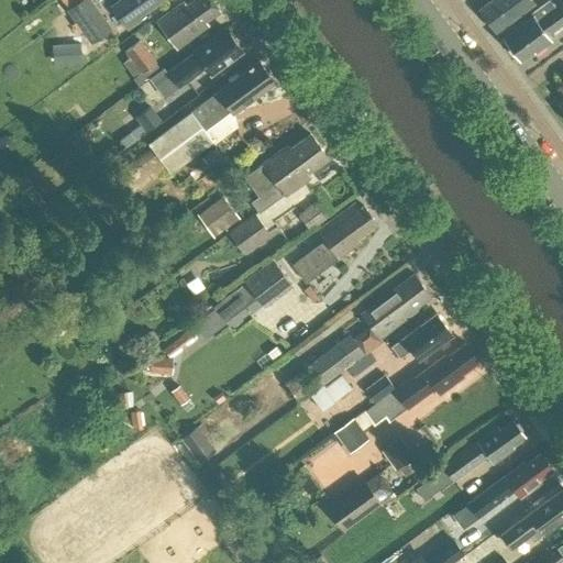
[(89,43),(111,28),(90,0),(77,0),(65,9),(89,43)]
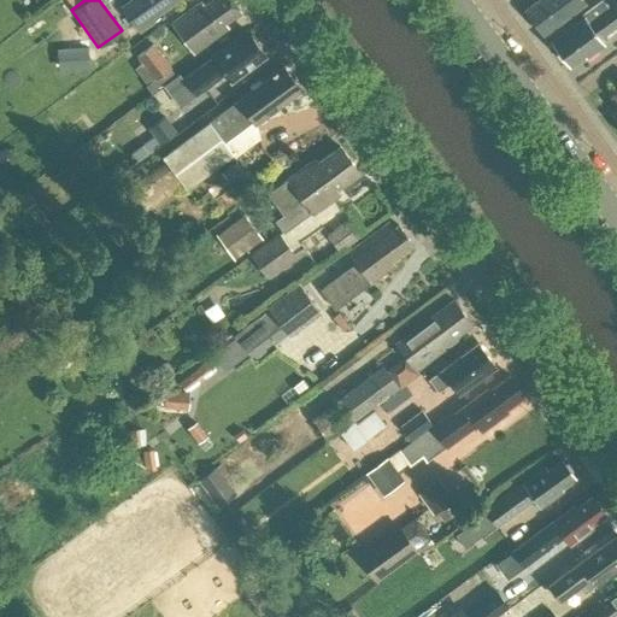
[(133,0),(122,9),(135,28),(151,16),(172,0),(174,1),(175,0),(133,0)]
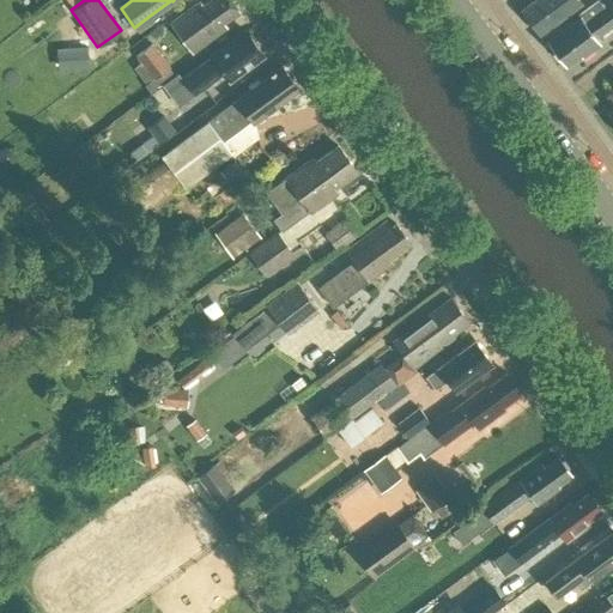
[(223,24),(240,11),(231,0),(208,0),(201,6),(198,1),(168,23),(190,54),(226,28),(223,24)]
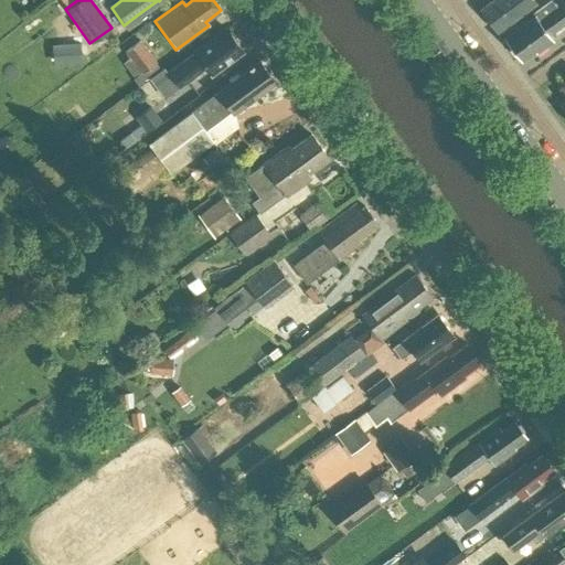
[(535,3),(532,0),(490,0),(479,8),(496,31),(514,18),(515,18),(535,3)]
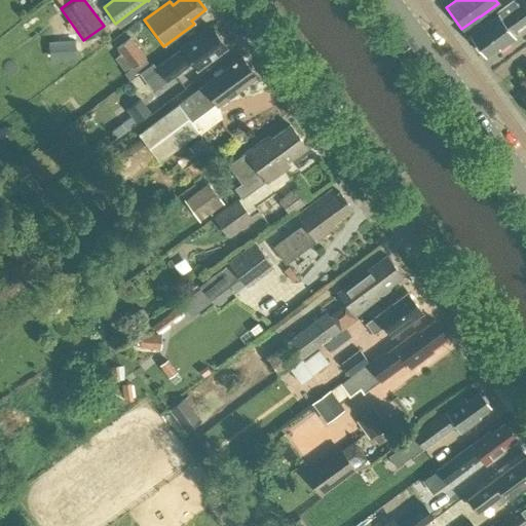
[(525,0),(510,0),(494,11),(497,14),(470,35),(484,54),(496,45),(497,47),(513,36),(510,32),(525,19),(525,0)]
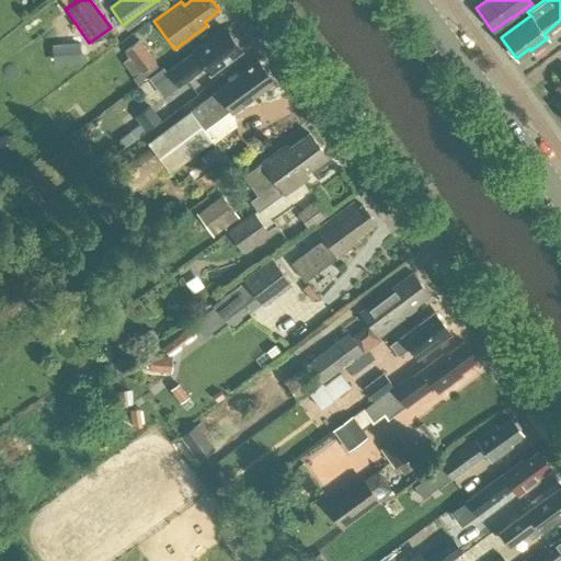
[(221,64),(240,50),(233,39),(233,36),(230,32),(226,31),(224,27),(192,50),(193,52),(168,70),(179,86),(204,67),(209,73),(213,71),(217,71),(221,68),(221,64)]
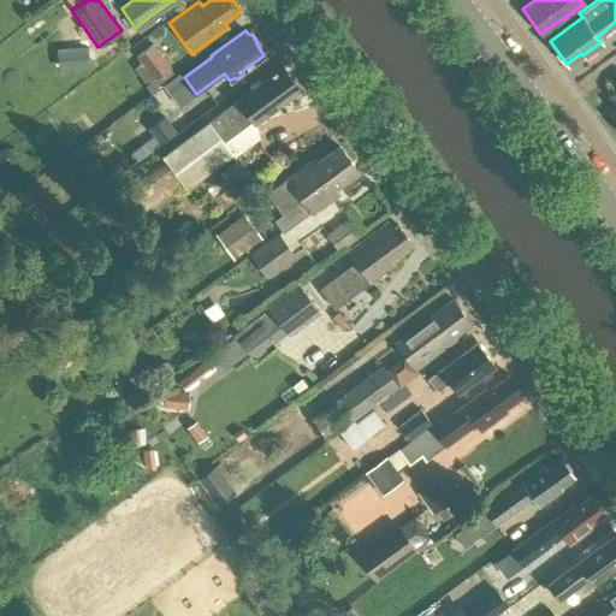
[(146,84),(170,66),(153,43),(135,55),(141,64),(135,69),(146,84)]
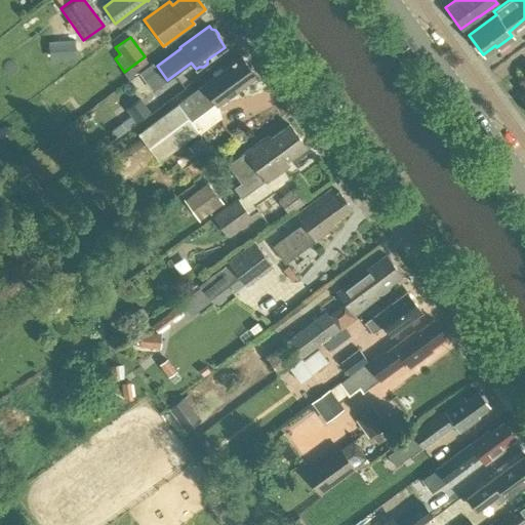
[(49,59),(70,57),(69,40),(48,42),(49,59)]
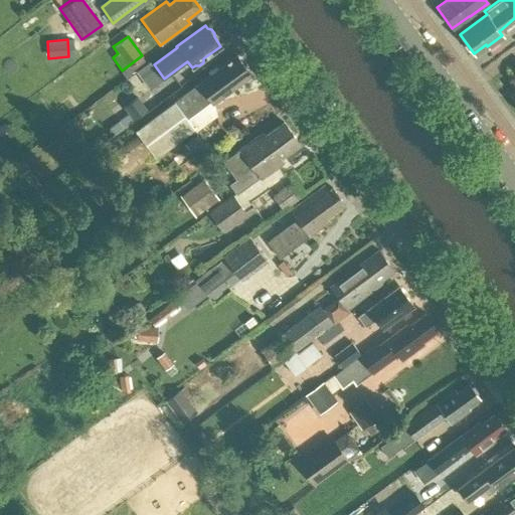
[(213,103),(250,74),(236,55),(231,58),(230,56),(226,59),(227,60),(198,82),(199,83),(136,130),(156,156),(195,127),(186,115),(209,98),(213,103)]
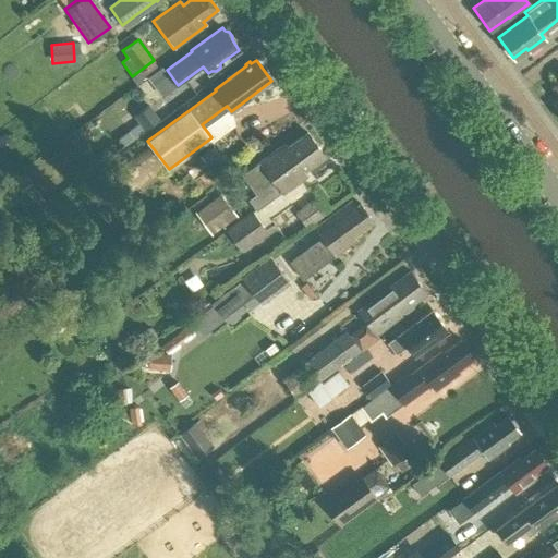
[(149,105),(134,117),(138,123),(119,138),(124,146),(159,119),(149,105)]
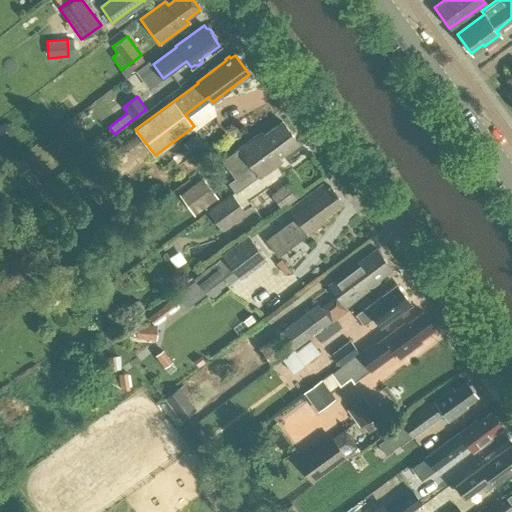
[(281,121),(263,134),(274,149),(234,178),(227,183),(235,193),(258,176),(258,177),(282,159),(280,156),(298,143),(281,121)]
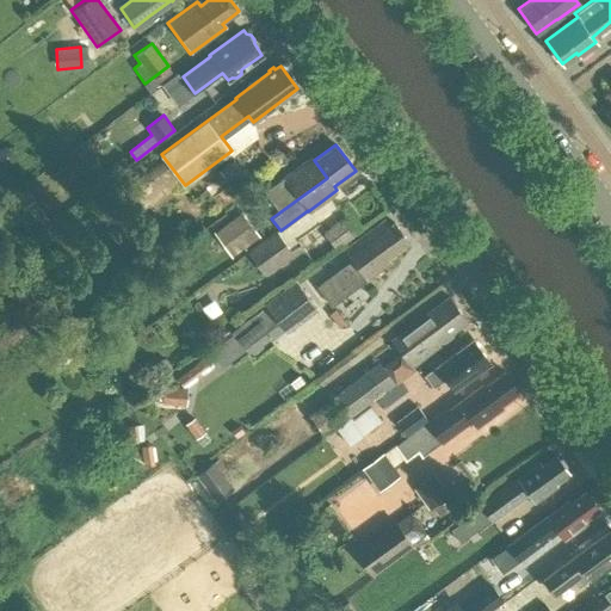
[(327,178),(314,160),(312,156),(284,177),(264,191),(279,213),(327,178)]
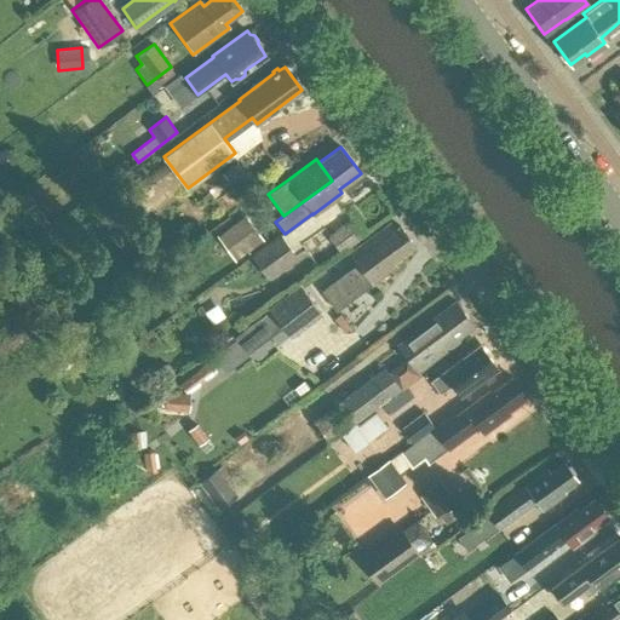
[(235,260),(263,240),(245,214),(216,235),(235,260)]
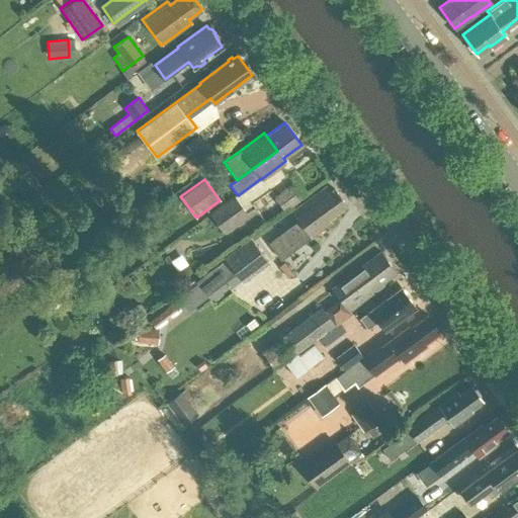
[(288,186),(274,196),(284,211),(298,200),(288,186)]
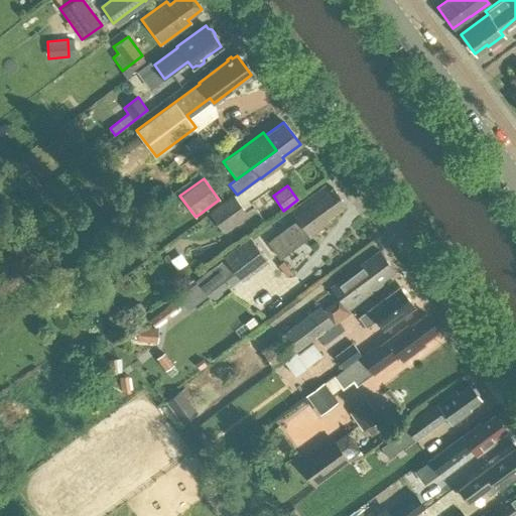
[(327,218),(345,205),(333,188),(328,191),(325,186),(291,211),(298,220),(268,242),(280,257),(329,222),(327,218)]
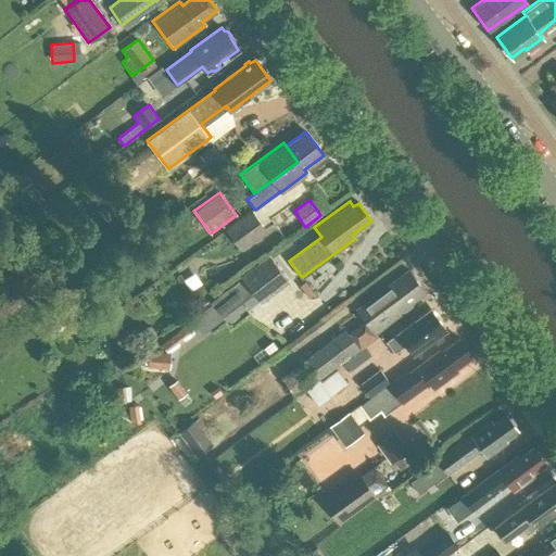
[(265,231),(251,211),(226,229),(240,250),(265,231)]
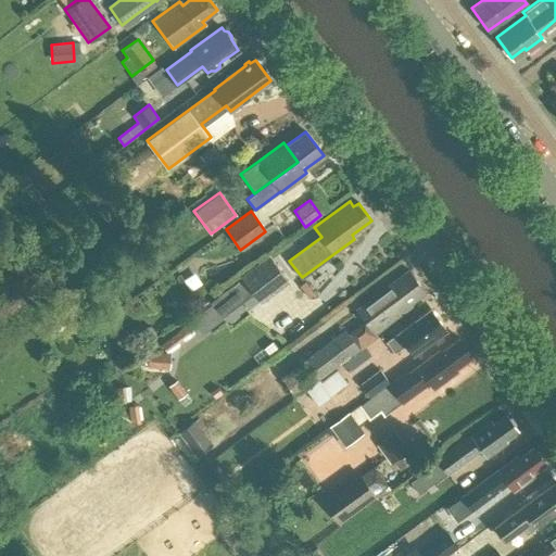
[(289,281),(270,257),(241,279),(260,303),(289,281)]
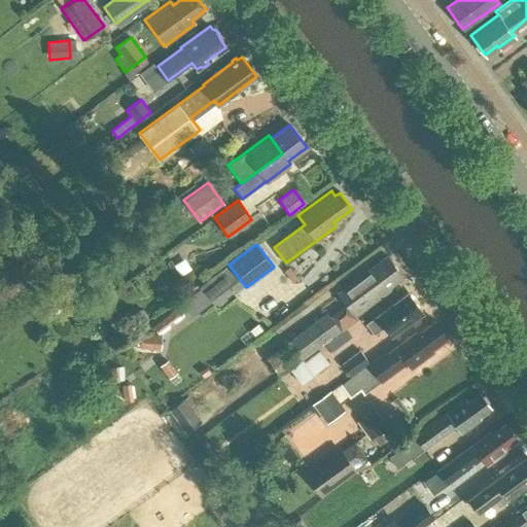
[(346,304),(329,316),(341,330),(357,319),(355,316),(390,289),(388,286),(401,276),(387,256),(338,292),(346,304)]
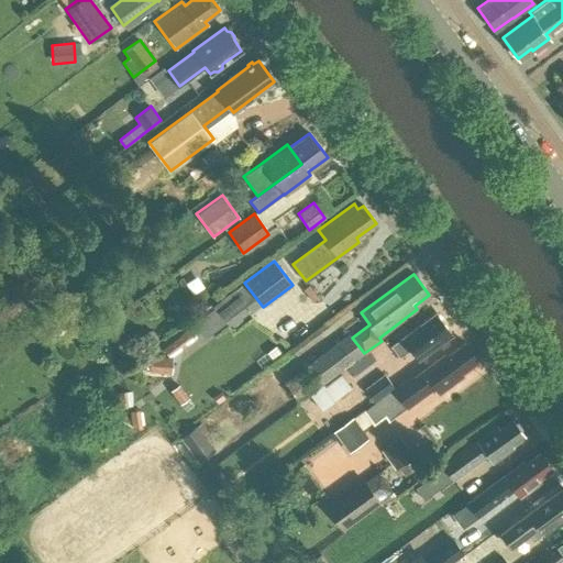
[(203,339),(223,323),(213,309),(192,324),(203,339)]
